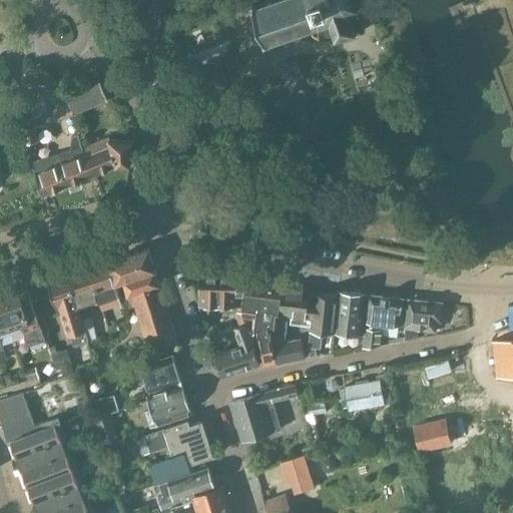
[(279,0),(252,9),(262,32),(266,46),(331,23),(337,40),(358,33),(359,31),(360,30),(360,28),(359,27),(358,26),(357,25),(355,25),(352,25),(349,17),(359,10),(363,0),(279,0)]
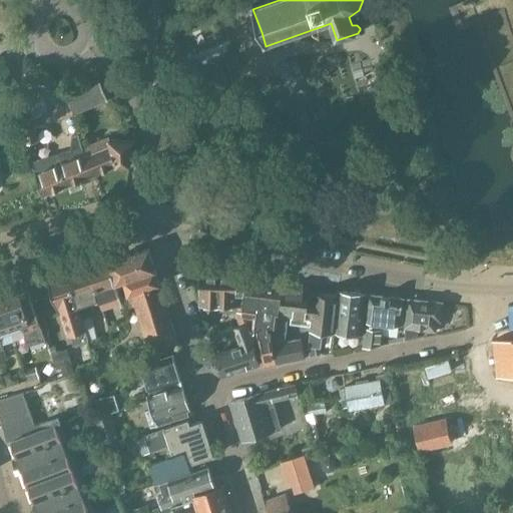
[(8,73),(2,75),(7,91),(13,90),(8,73)]
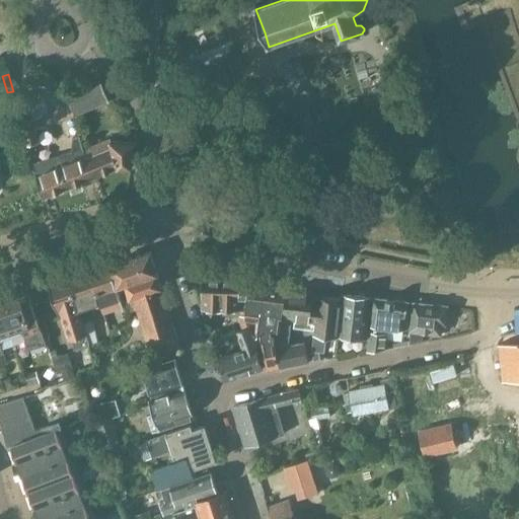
[(68,96),(72,106),(76,116),(107,102),(98,83),(68,96)]
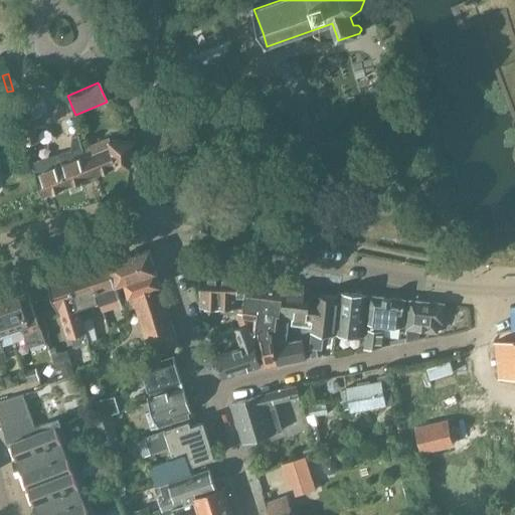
[(75,115),(71,106),(43,115),(43,116),(20,122),(27,145),(40,142),(35,129),(47,125),(55,123),(75,115)]
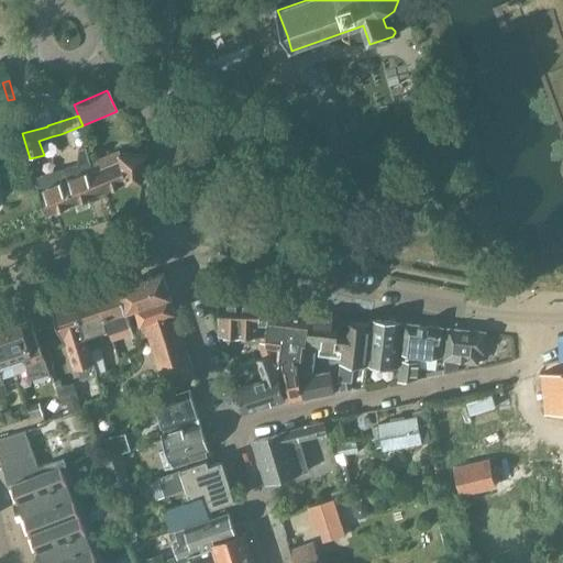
[(78,167),(61,172),(73,208),(99,197),(89,166),(84,147),(78,150),(78,167)]
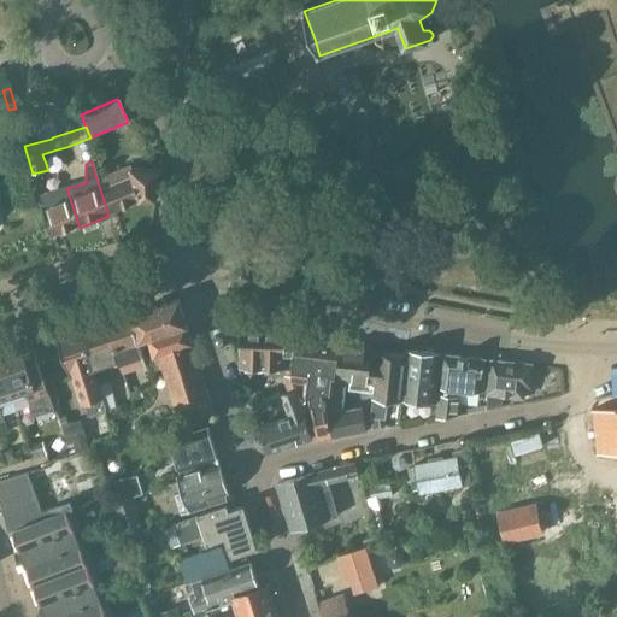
[(139,203),(157,201),(162,171),(140,170),(129,171),(130,169),(98,182),(109,216),(139,204),(139,203)]
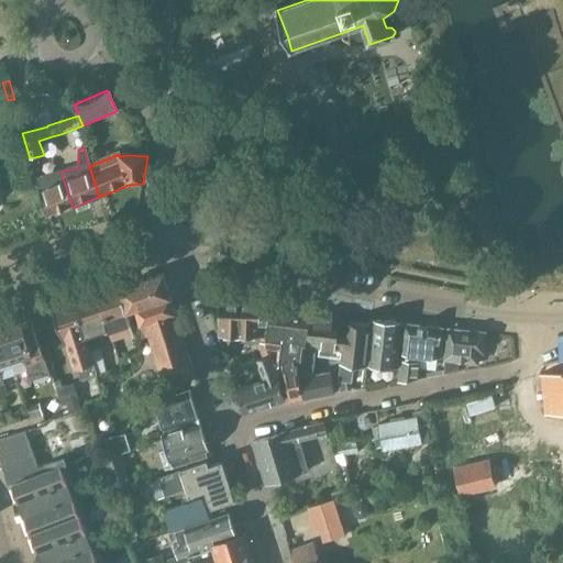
[(73,208),(61,172),(33,180),(45,219),(73,208)]
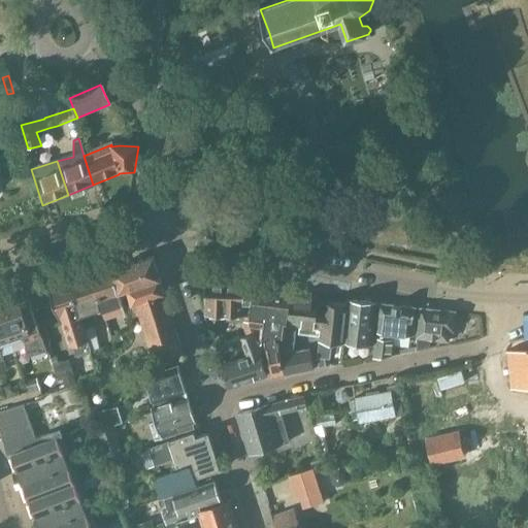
[(111,272),(121,299),(125,297),(123,292),(127,291),(132,306),(136,304),(153,357),(182,347),(153,259),(111,272)]
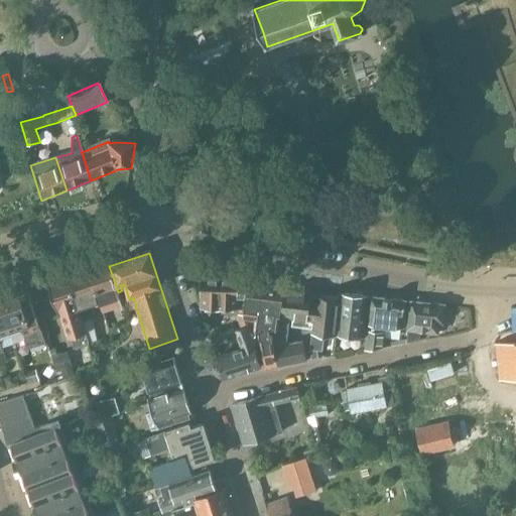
[(123,307),(118,292),(109,266),(89,272),(99,303),(103,314),(123,307)]
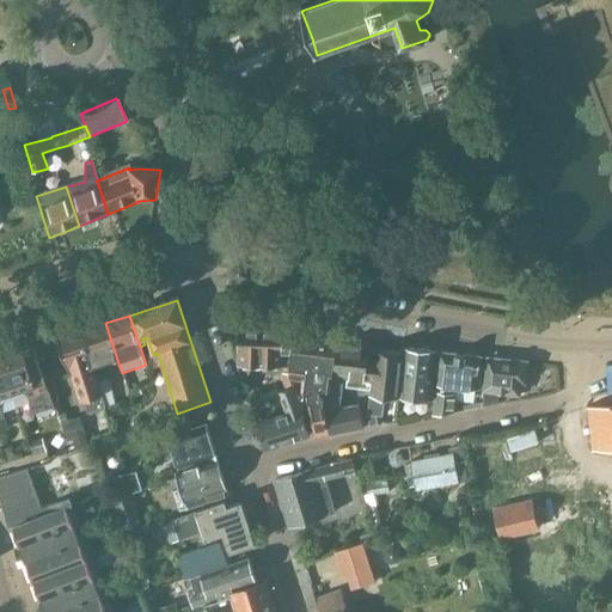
[(106,363),(117,360),(105,323),(81,331),(95,368),(95,367),(103,393),(101,395),(104,407),(116,403),(108,379),(109,378),(108,372),(109,371),(106,363)]
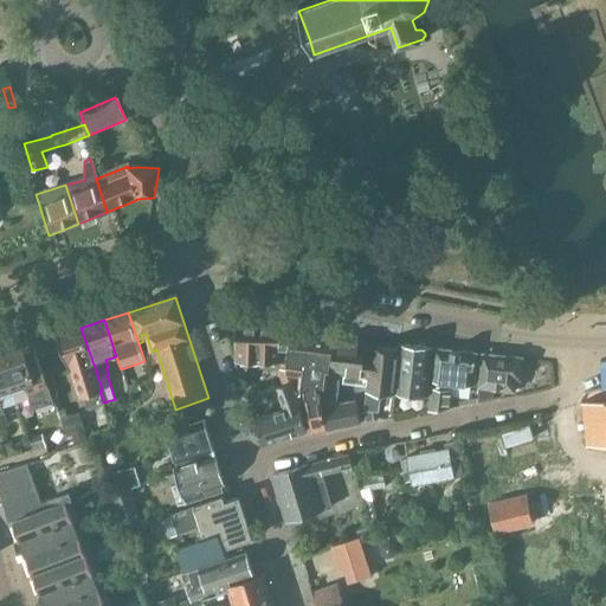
[(236,362),(287,363),(290,335),(291,329),(238,327),(236,362)]
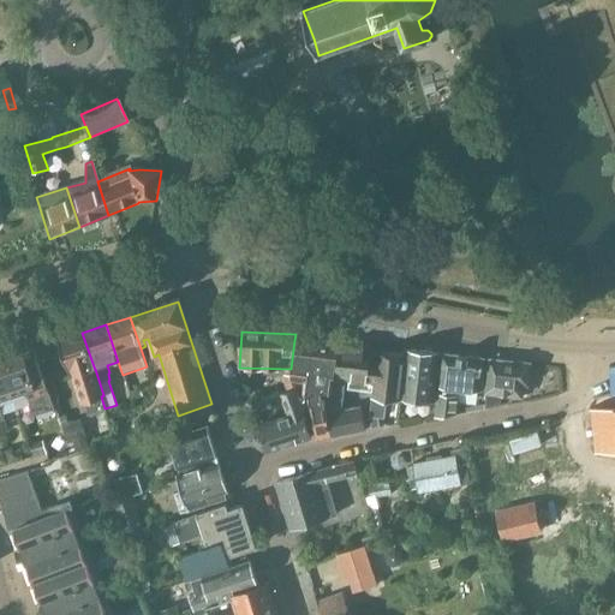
[(78,405),(101,396),(103,395),(95,369),(95,370),(82,333),(57,341),(78,405)]
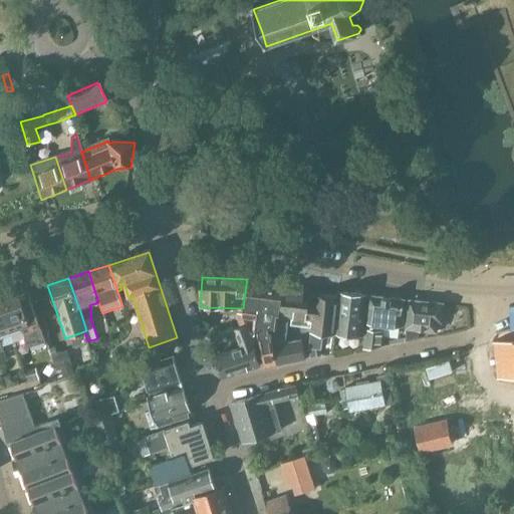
[(243,308),(243,319),(253,320),(252,329),(258,330),(265,367),(276,365),(274,356),(277,320),(279,320),(279,318),(282,288),(246,284),(243,308)]
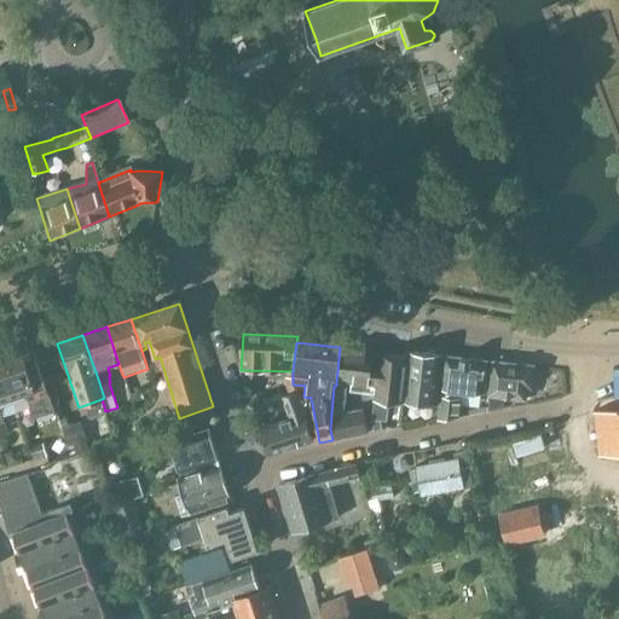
[(374,351),(340,347),(336,383),(352,386),(351,391),(371,393),(371,387),(376,388),(375,400),(403,404),(406,374),(409,358),(380,356),(379,359),(372,359),(374,351)]
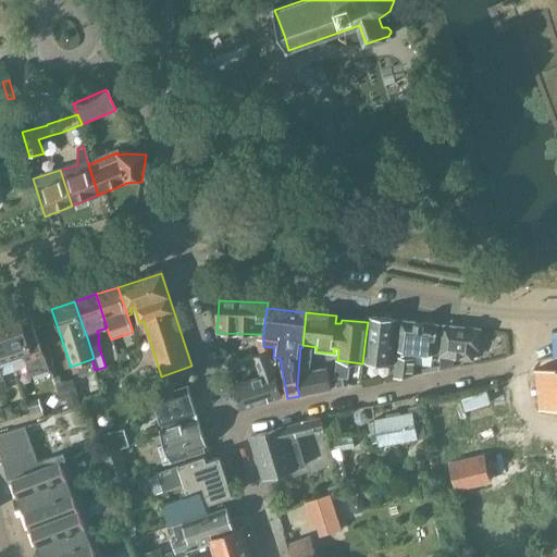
[(22,320),(1,327),(13,363),(25,359),(29,374),(48,368),(40,343),(39,343),(32,319),(23,321),(22,320)]
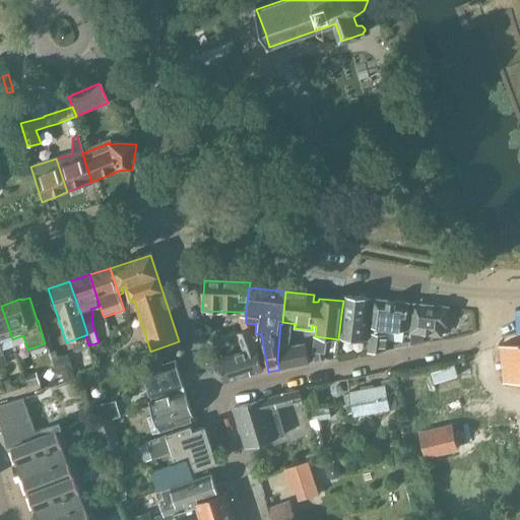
[(340,335),(371,338),(372,329),(374,301),(344,298),(340,335)]
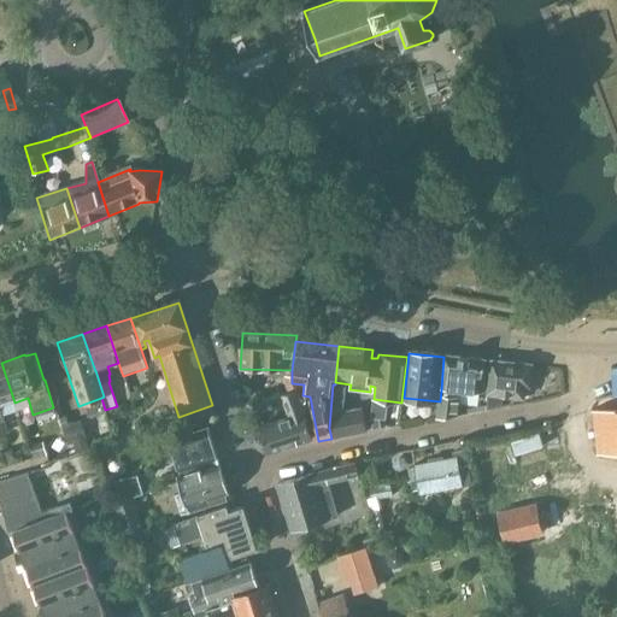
[(486,362),(444,357),(441,391),(440,401),(436,419),(458,416),(459,398),(459,392),(482,394),(486,362)]
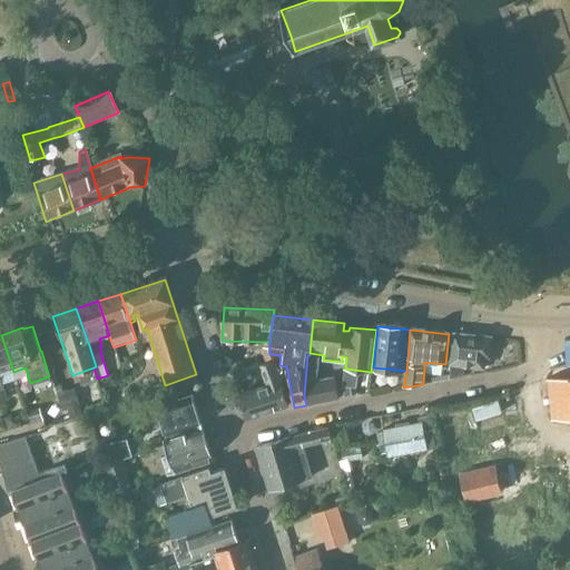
[(1,335),(0,334),(0,392),(6,391),(0,376),(13,372),(1,335)]
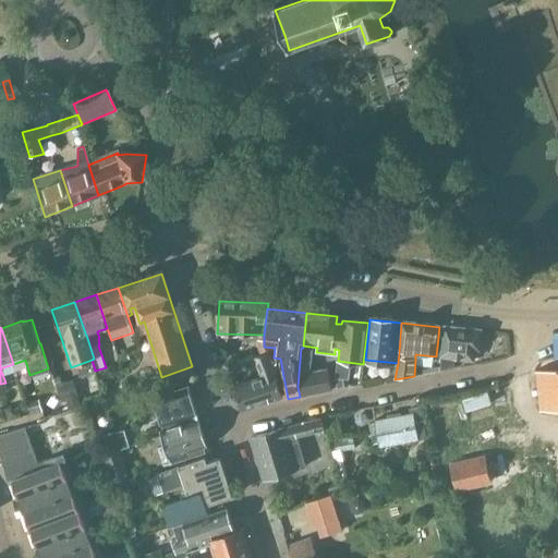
[(480,352),(481,331),(444,328),(441,359),(473,362),(474,351),(480,352)]
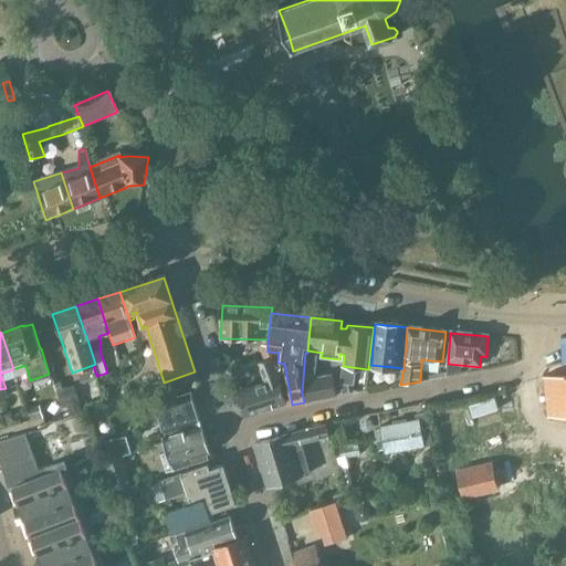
[(307,353),(305,353),(302,392),(304,402),(336,396),(332,374),(314,378),(312,360),(306,362),(307,353)]
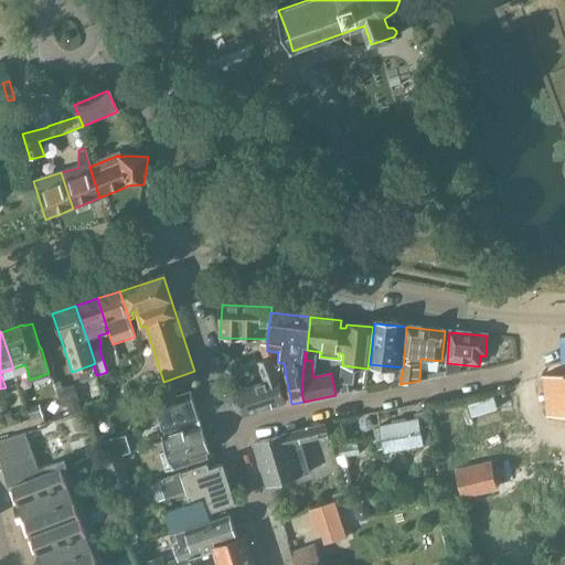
[(130,355),(120,360),(123,366),(132,362),(130,355)]
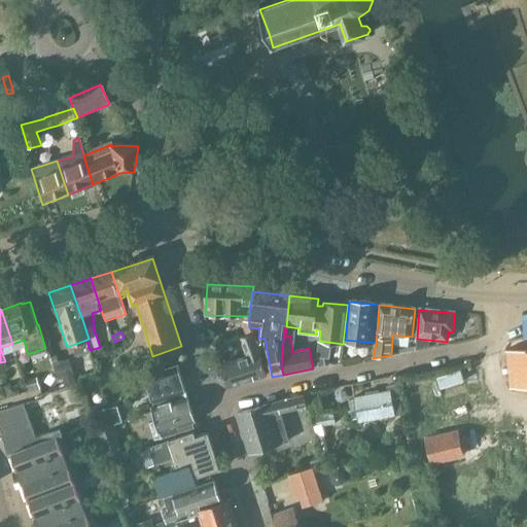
[(266,370),(252,334),(241,338),(247,356),(221,365),(229,386),(267,375),(266,370)]
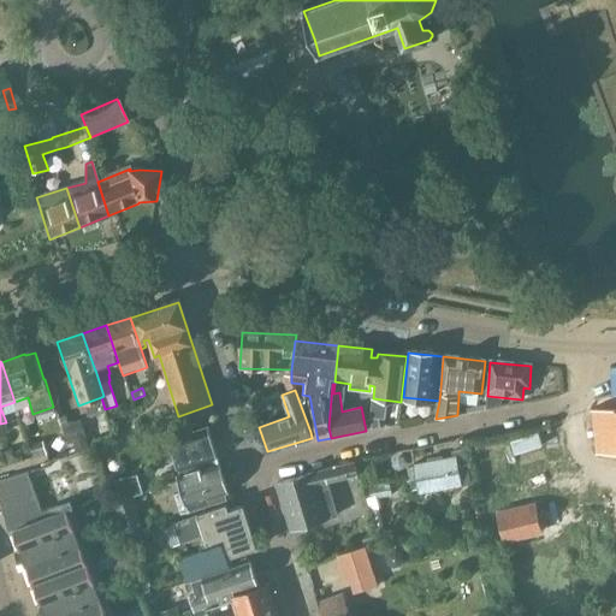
[(255,392),(248,395),(250,402),(258,400),(255,392)]
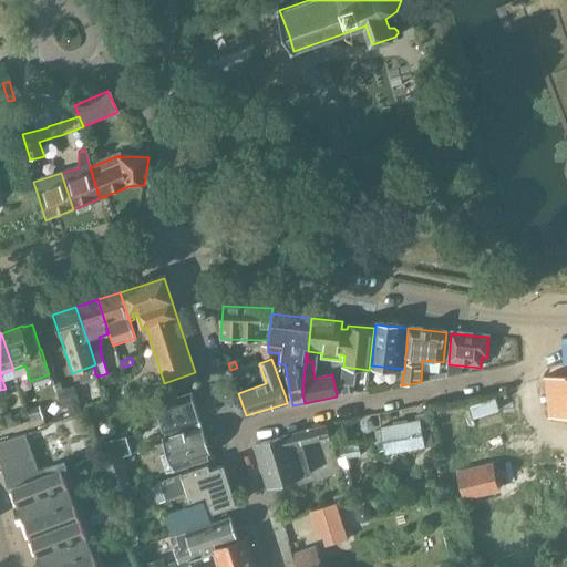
[(566,377),(546,379),(550,419),(566,416),(566,377)]
